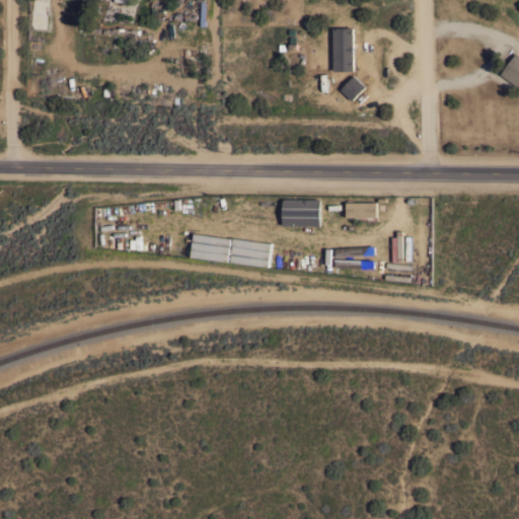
[(334,26),(334,70),(353,70),(354,27),(334,26)]
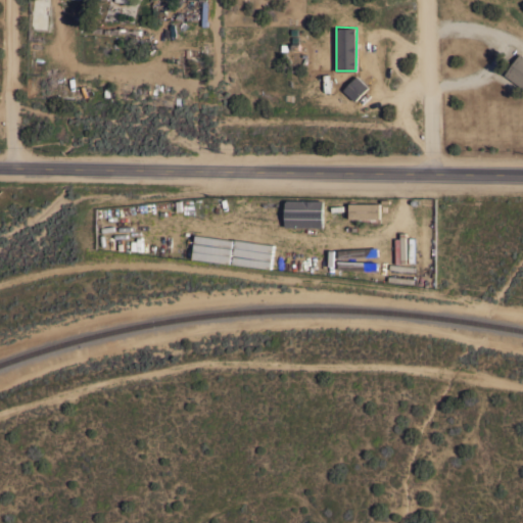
[(520,53),(522,55),(522,87),(505,74),(520,53)]
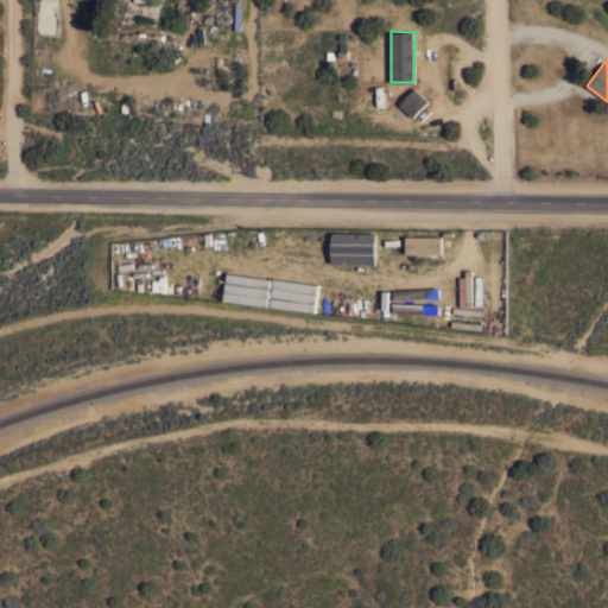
[(428,101),(413,88),(399,105),(412,116),(428,101)]
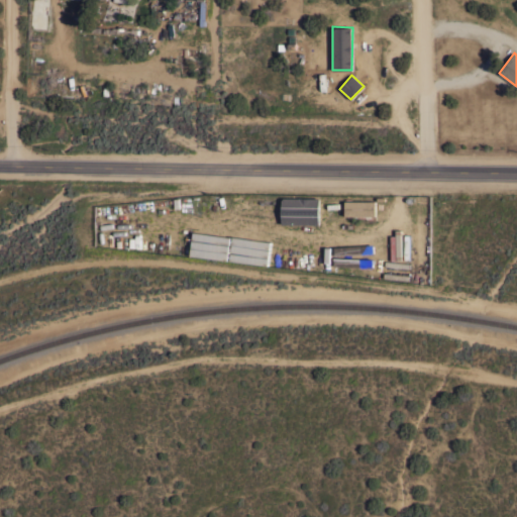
[(282,223),(318,224),(319,198),(283,197),(282,223)]
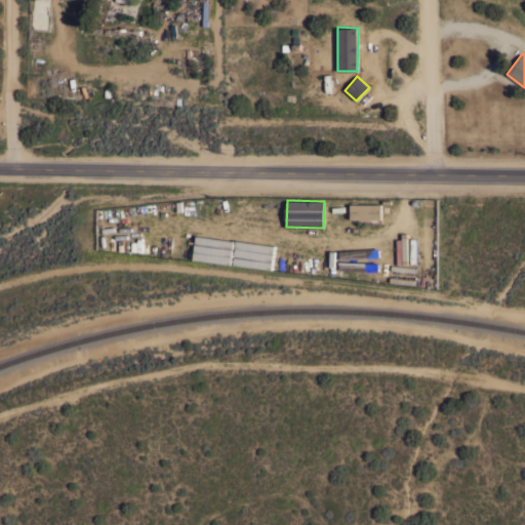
[(381,203),(381,218),(351,218),(351,203),(381,203)]
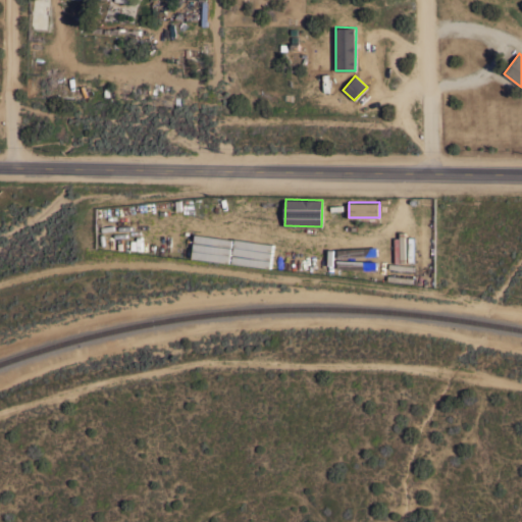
[(413,277),(413,282),(387,279),(388,274),(413,277)]
